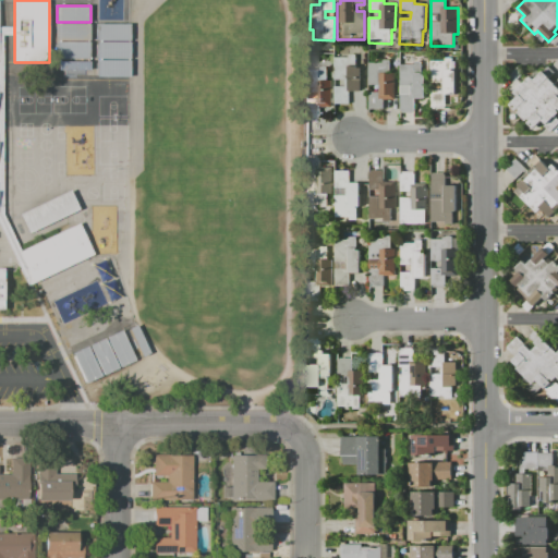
[(98,23),(132,24),(132,40),(98,40),(98,23)]
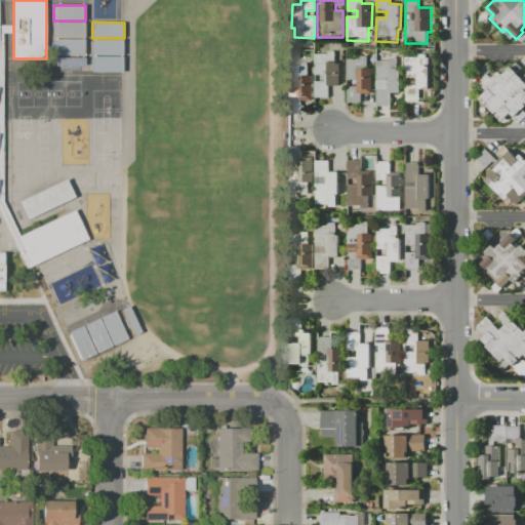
[(53,23),(85,23),(85,39),(52,38),(53,23)]
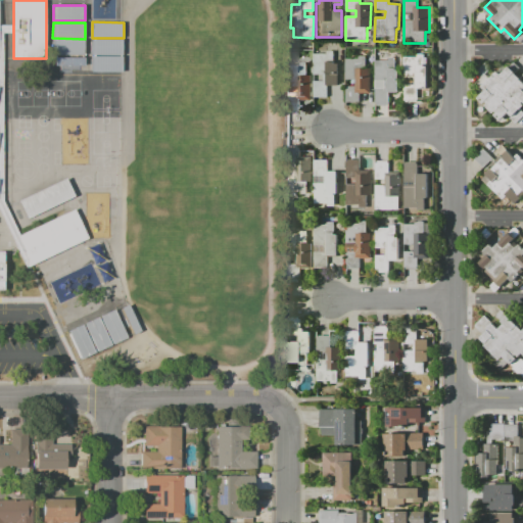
[(0,211),(26,268),(32,264),(18,234),(2,198),(2,35),(13,35),(13,26),(0,25),(0,211)]
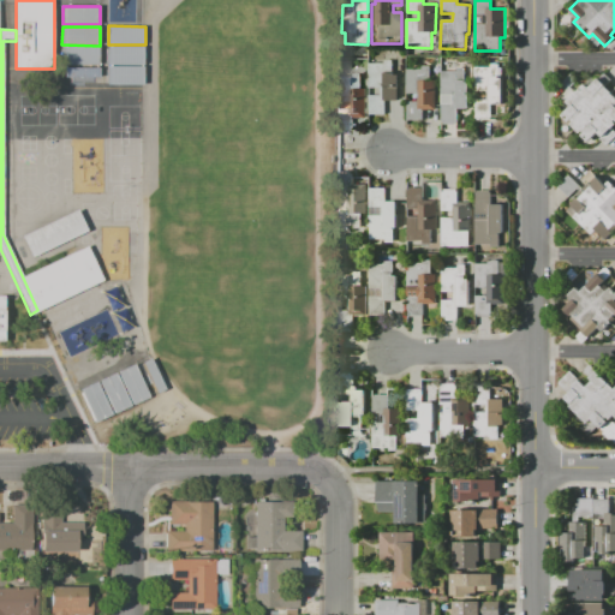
[(63,47),(100,47),(100,66),(61,65),(63,47)]
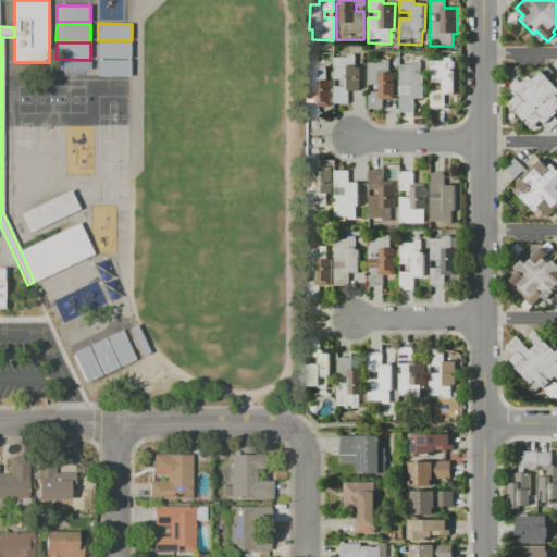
[(98,42),(132,42),(132,60),(97,59),(98,42)]
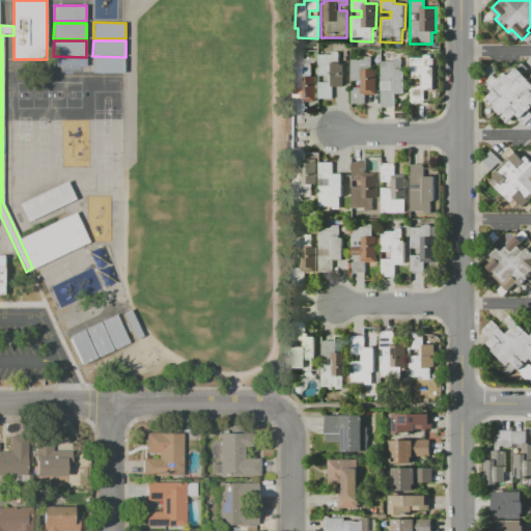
[(318,54),(341,54),(341,63),(344,63),(344,87),(334,87),(334,100),(319,101),(319,83),(330,83),(330,75),(318,75),(318,54)]
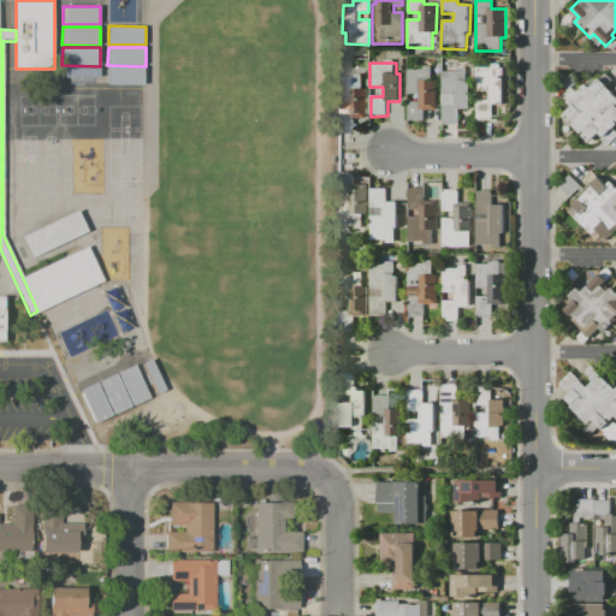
[(475,67),(502,66),(502,77),(505,77),(505,102),(493,102),(493,120),(477,120),(475,100),(489,100),(489,92),(475,92),(475,67)]
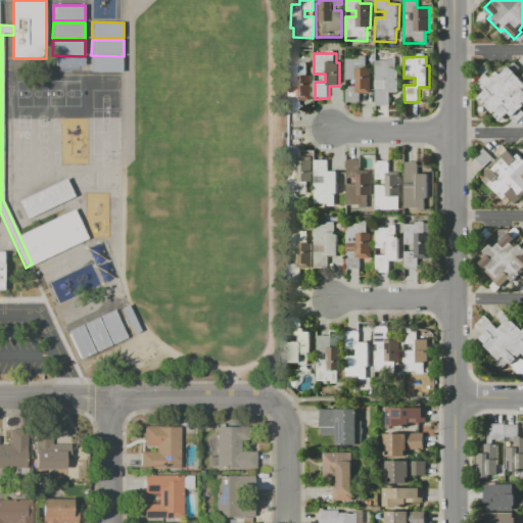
[(53,57),(85,57),(85,73),(52,73),(53,57)]
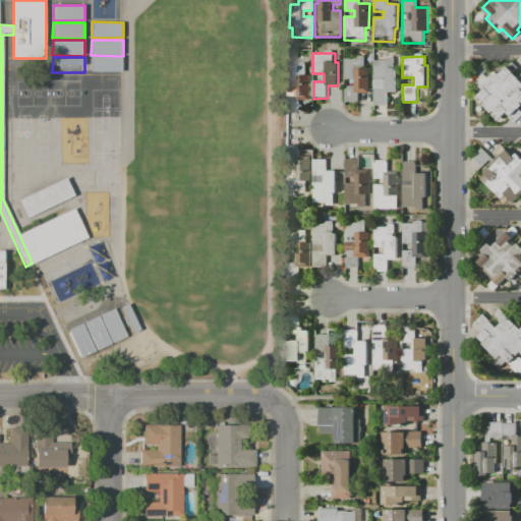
[(91,57),(123,58),(123,73),(91,72),(91,57)]
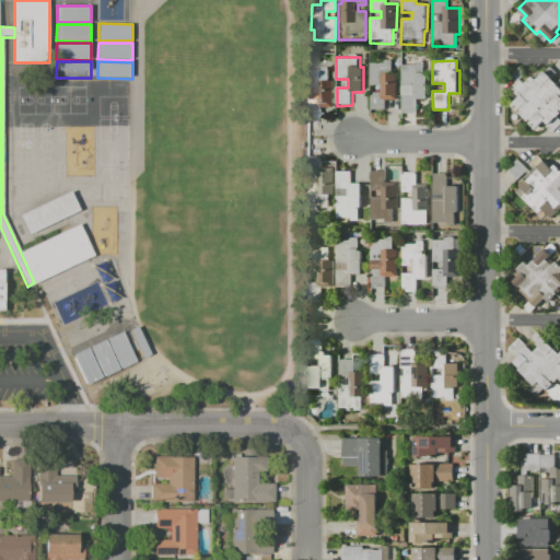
[(369,62),(393,61),(393,71),(396,71),(396,96),(385,96),(386,111),(370,111),(370,92),(382,92),(381,84),(370,84),(369,62)]
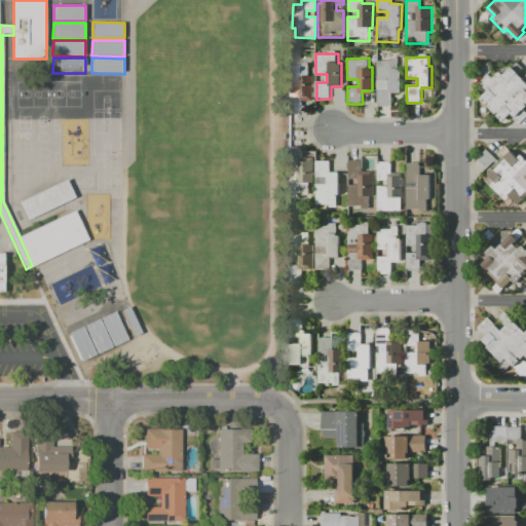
[(376,62),(399,62),(399,71),(402,70),(403,91),(391,91),(392,107),(377,107),(377,90),(388,89),(387,82),(377,82),(376,62)]
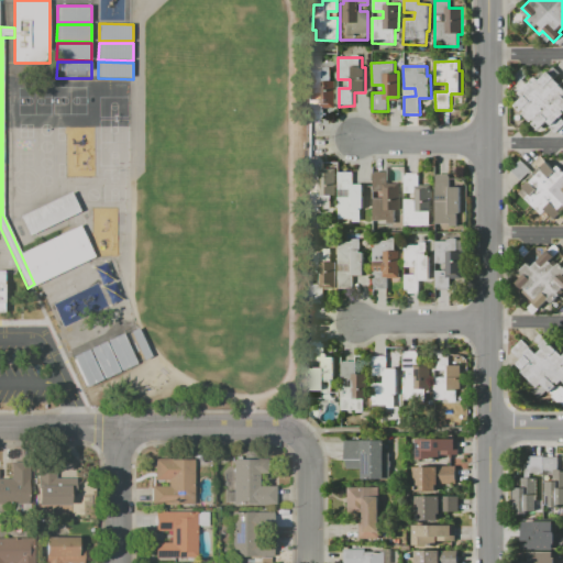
[(514,88),(522,79),(527,85),(536,77),(538,80),(552,67),(559,74),(554,79),(562,88),(562,112),(559,117),(562,121),(562,123),(555,131),(545,121),(536,131),(512,107),(522,97),(514,88)]
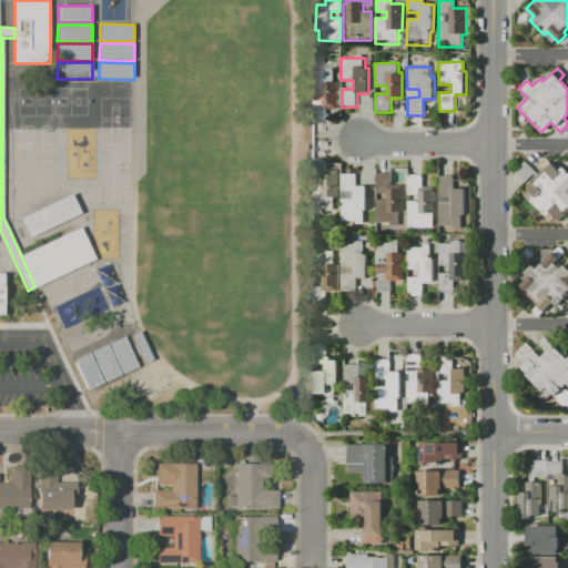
[(310,71),(334,70),(334,80),(337,80),(338,110),(327,110),(327,120),(311,120),(311,101),(323,101),(322,93),(311,93),(310,71)]
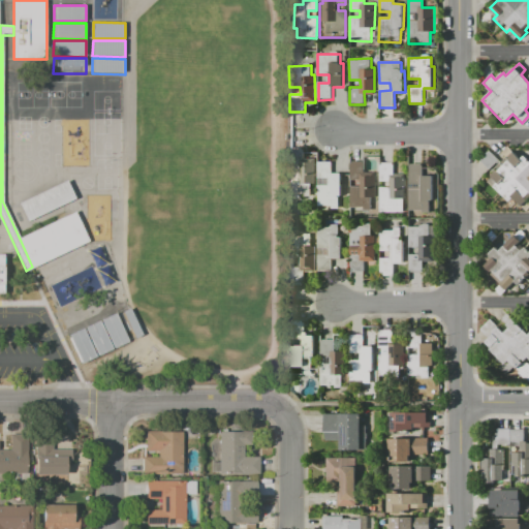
[(57,112),(58,81),(42,80),(41,112),(57,112)]
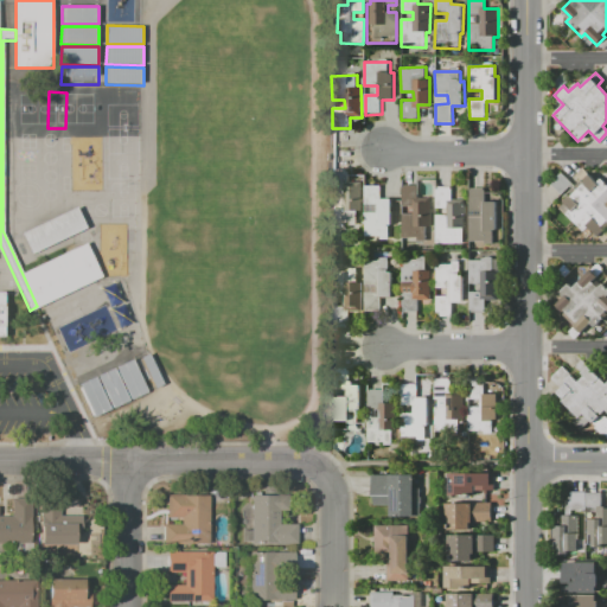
[(10,129),(48,128),(46,93),(8,94),(10,129)]
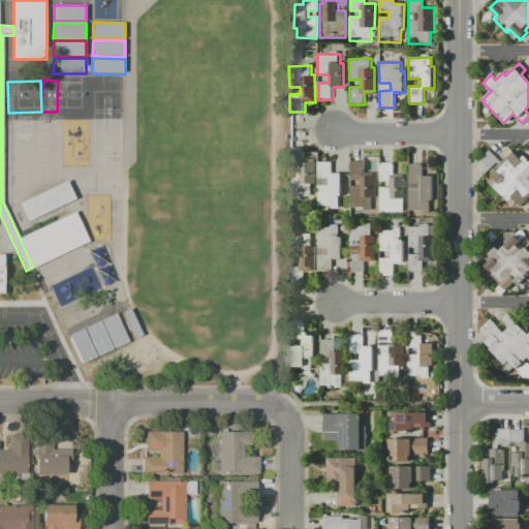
[(121,86),(90,85),(90,101),(121,101),(121,86)]
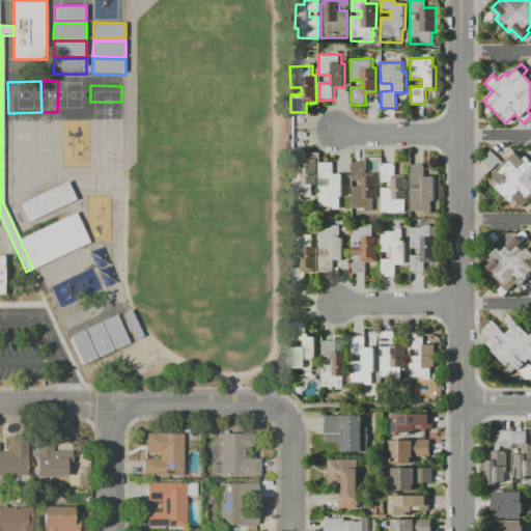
[(90,118),(122,119),(122,103),(91,103),(90,118)]
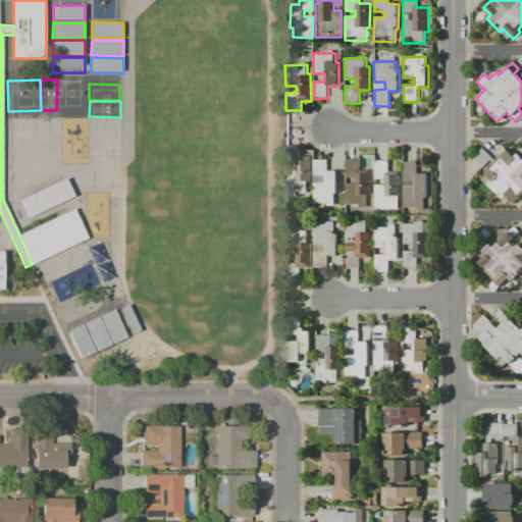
[(480,179),(490,168),(491,168),(498,162),(496,160),(500,156),(496,151),(502,145),(513,157),(518,153),(521,157),(521,195),(513,204),(505,197),(501,200),(480,179)]
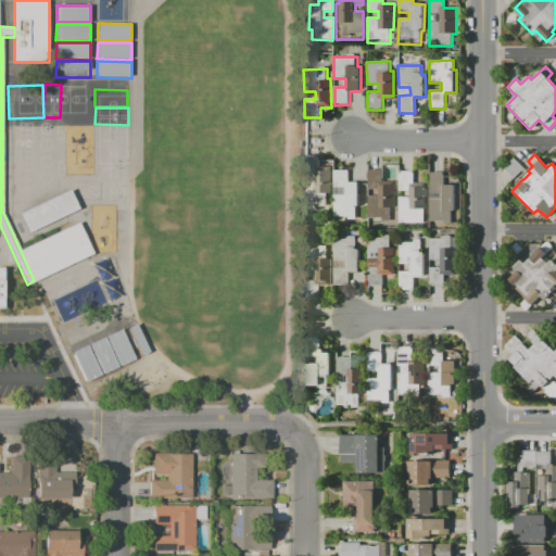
[(305,155),(318,155),(318,167),(330,167),(330,193),(326,193),(326,211),(304,211),(305,155)]
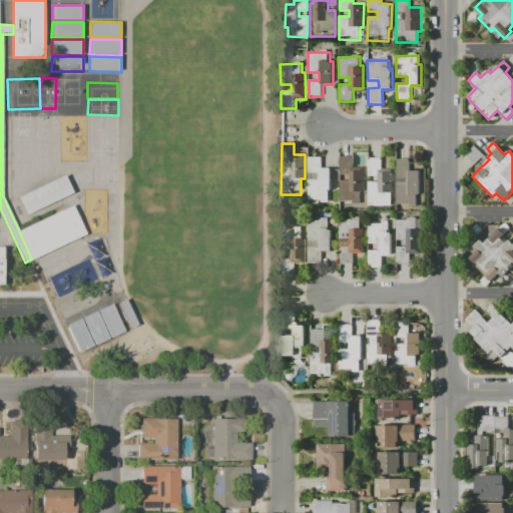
[(474,163),(465,154),(474,146),(483,155),(474,163)]
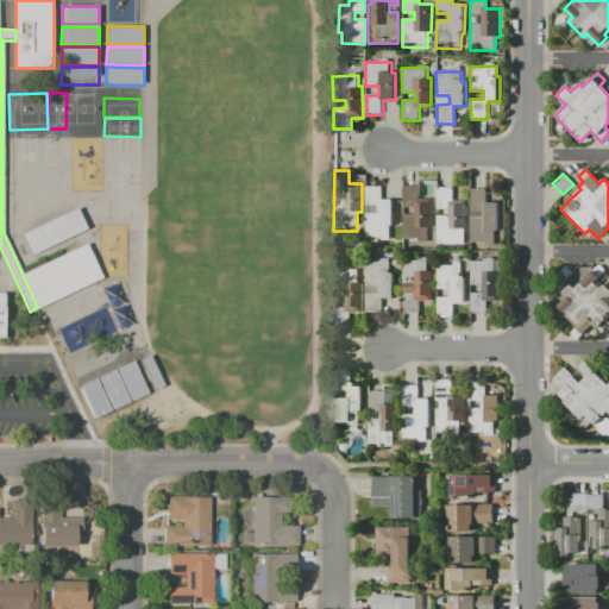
[(365,186),(382,186),(382,199),(403,200),(403,225),(390,225),(390,240),(368,240),(368,213),(377,213),(377,206),(365,206),(365,186)]
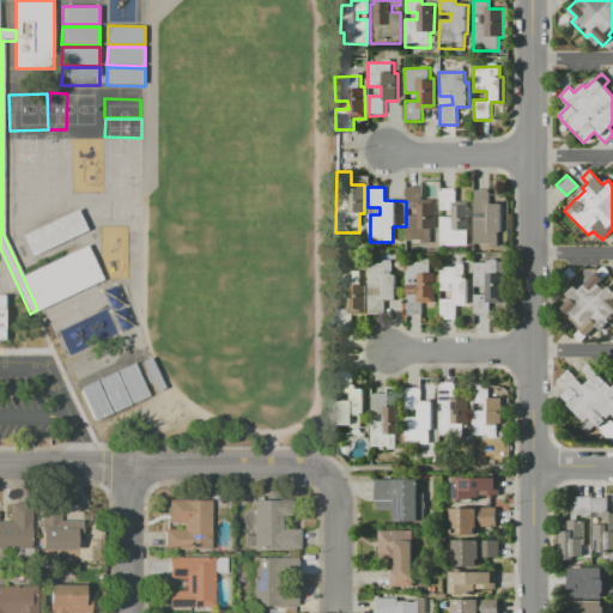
[(406,187),(422,188),(422,204),(435,204),(435,243),(406,243),(406,226),(406,201),(406,187)]
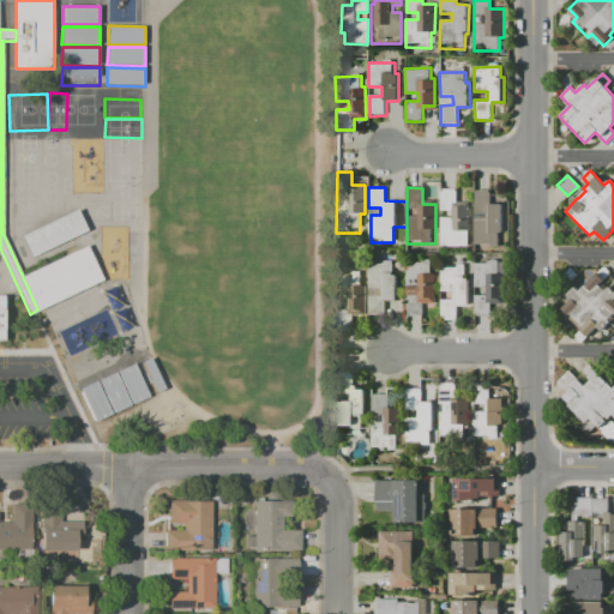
[(441,190),(457,190),(457,202),(469,202),(467,246),(440,245),(441,218),(453,220),(453,211),(440,210),(441,190)]
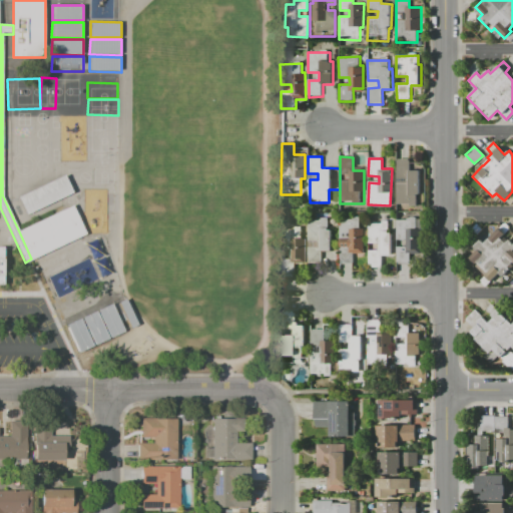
[(397,159),(410,159),(410,169),(421,170),(420,195),(416,195),(416,206),(396,206),(397,159)]
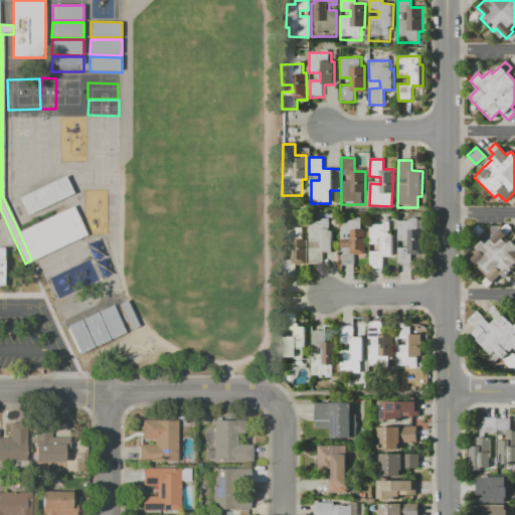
[(18,197),(64,175),(72,193),(26,215),(18,197)]
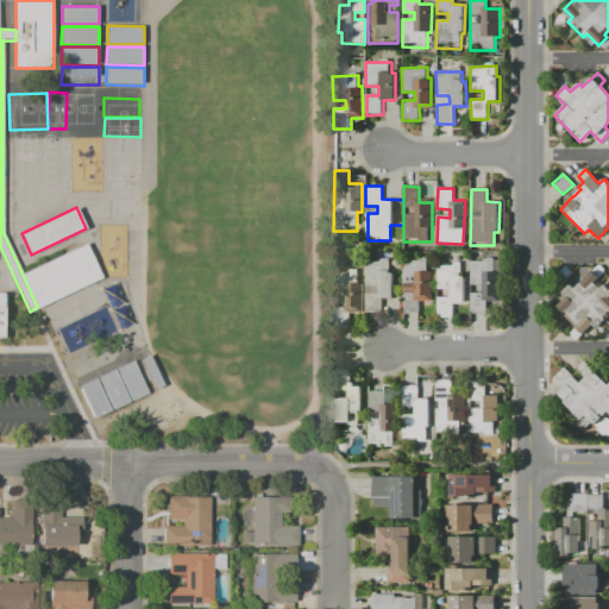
[(22,272),(87,243),(102,278),(37,307),(22,272)]
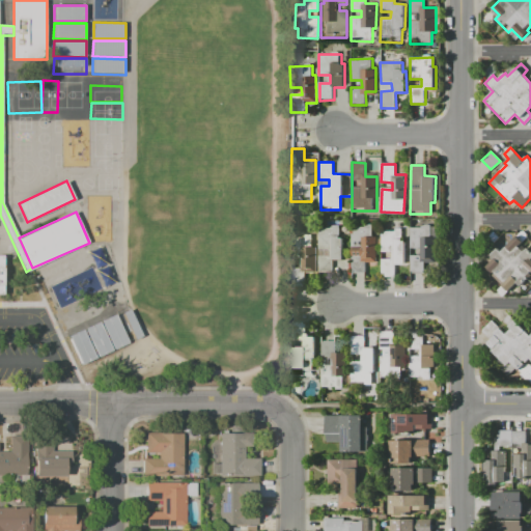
[(351,226),(364,226),(364,223),(372,223),(372,234),(376,234),(375,261),(365,261),(365,272),(352,272),(352,255),(364,255),(364,248),(351,248),(351,226)]
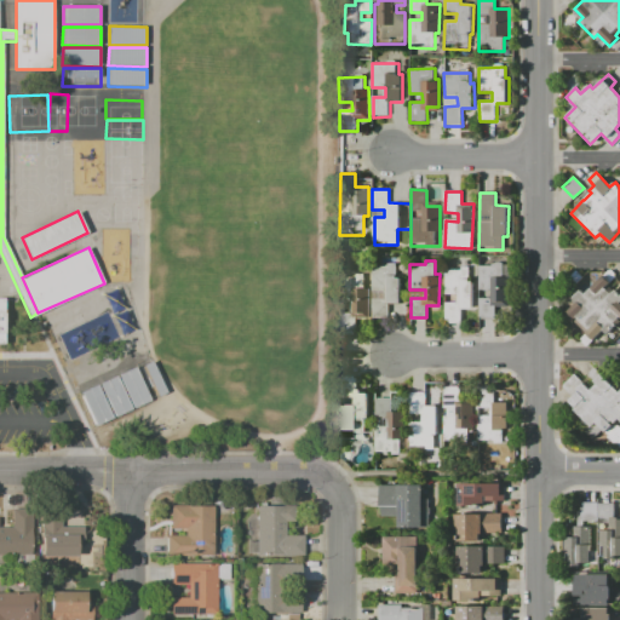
[(373,267),(389,267),(389,262),(397,262),(397,276),(402,276),(402,306),(390,306),(390,319),(373,319),(373,267)]
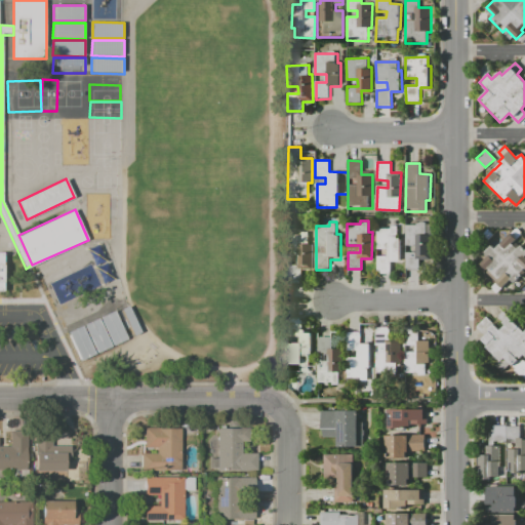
[(406,268),(407,226),(419,226),(419,223),(427,223),(427,235),(432,235),(431,257),(421,257),(421,269),(406,268)]
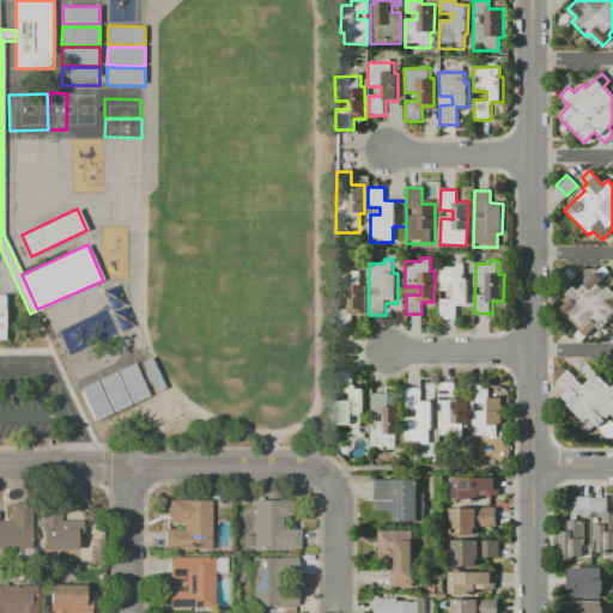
[(441,266),(456,266),(456,262),(466,262),(465,275),(469,275),(469,307),(457,307),(457,319),(442,319),(442,299),(456,299),(456,291),(441,291),(441,266)]
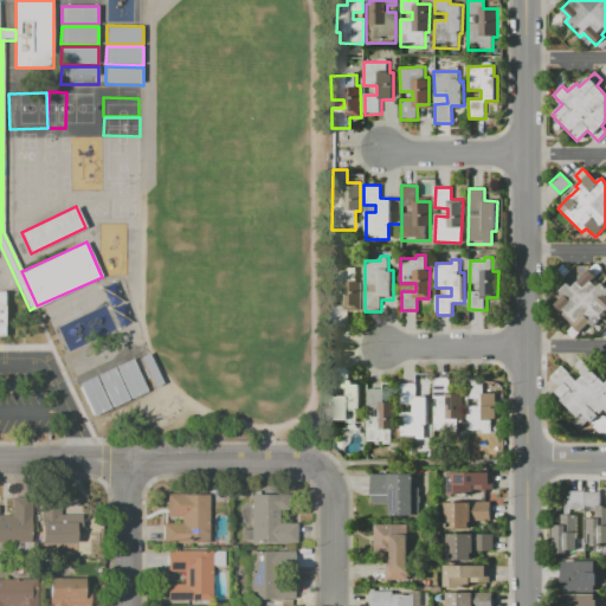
[(331,270),(347,270),(347,266),(356,266),(355,279),(360,279),(360,310),(348,310),(348,322),(333,322),(333,303),(347,303),(347,295),(331,295),(331,270)]
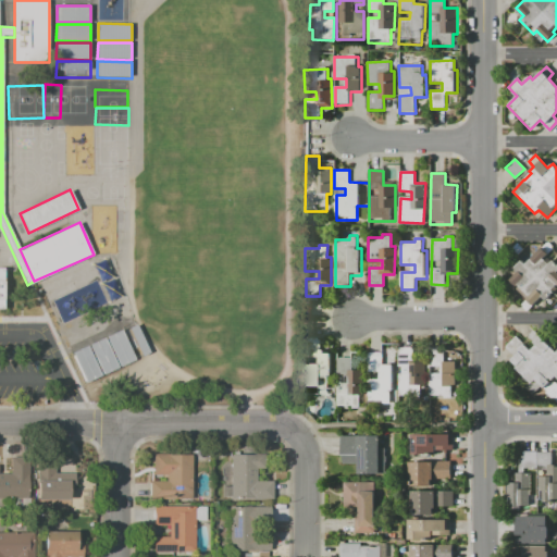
[(543,247),(548,254),(543,258),(548,263),(552,260),(556,265),(556,288),(545,300),(541,297),(532,307),(525,300),(530,297),(518,285),(517,286),(510,280),(518,272),(514,268),(521,260),(525,264),(543,247)]
